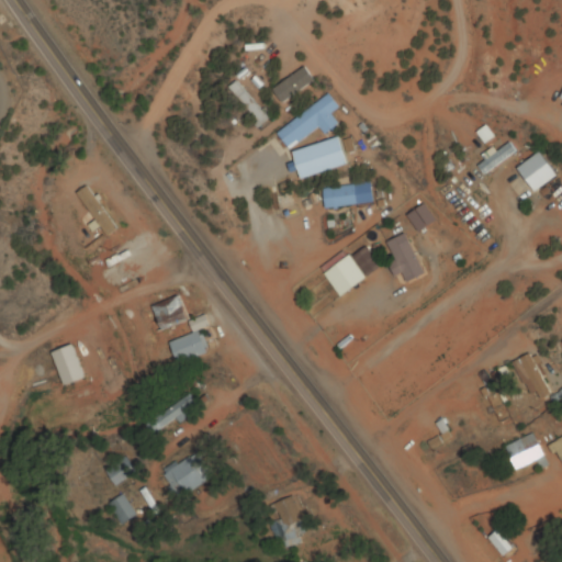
[(273,90),(283,104),(315,82),(305,68),(273,90)]
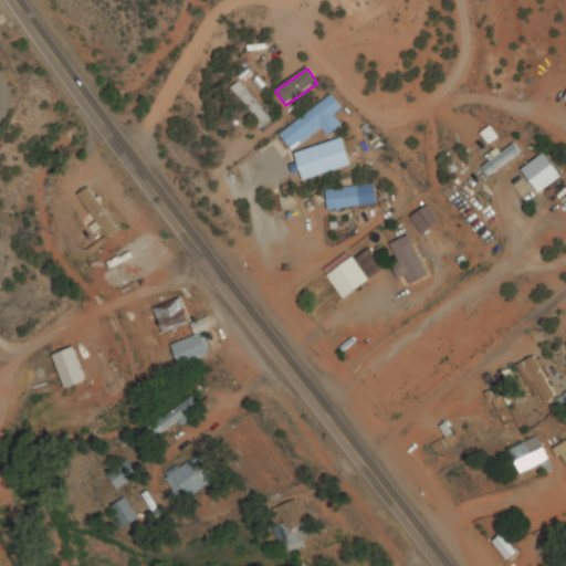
[(321,129),(327,138),(342,126),(333,116),(342,109),(331,95),(280,135),(292,150),(321,129)]
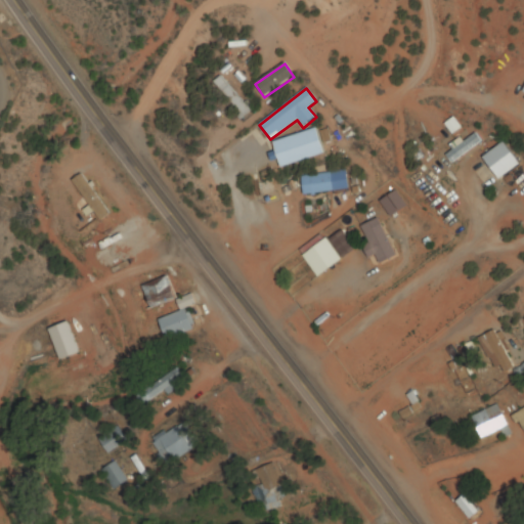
[(324,156),(318,130),(274,141),(281,167),(324,156)]
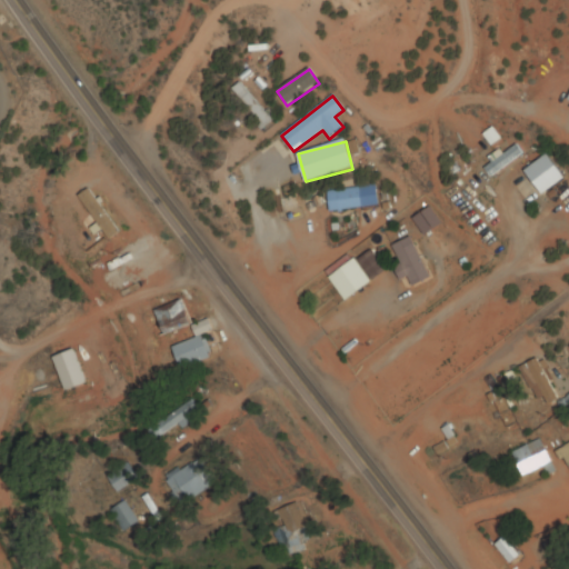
[(483,168),(490,178),(521,156),(516,147),(483,168)]
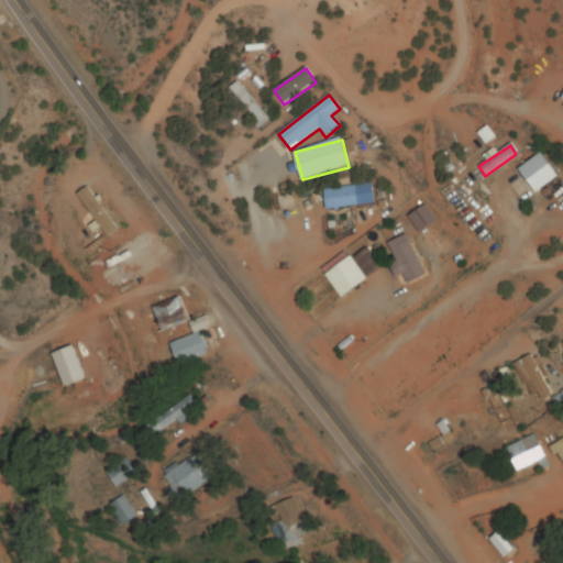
[(518,170),(537,194),(558,176),(539,153),(518,170)]
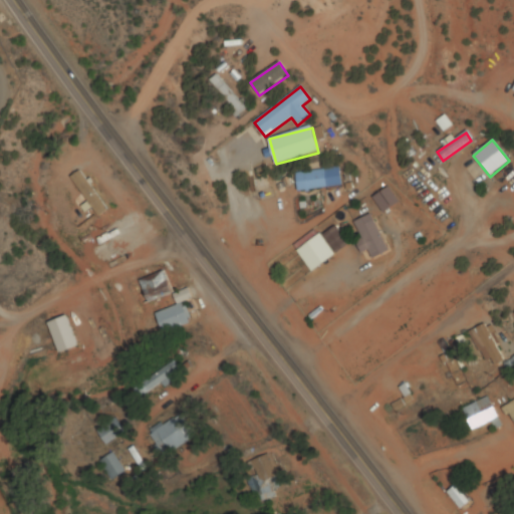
[(297,192),(329,189),(327,171),(295,173),(297,192)]
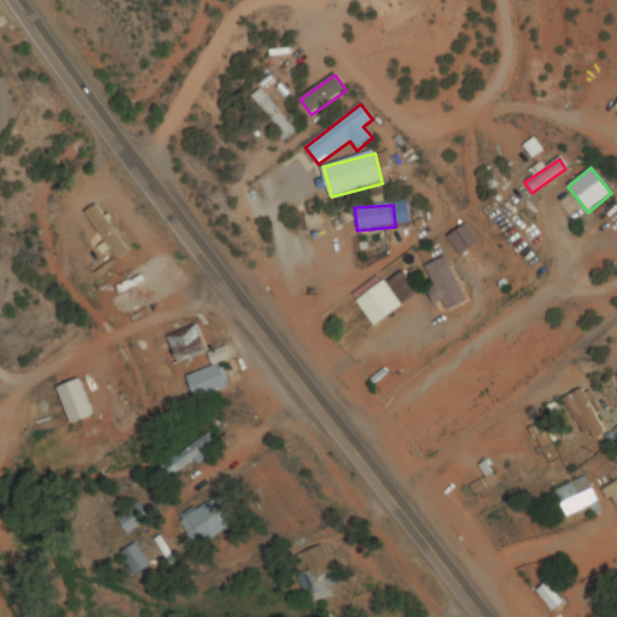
[(463,257),(479,245),(465,227),(450,239),(463,257)]
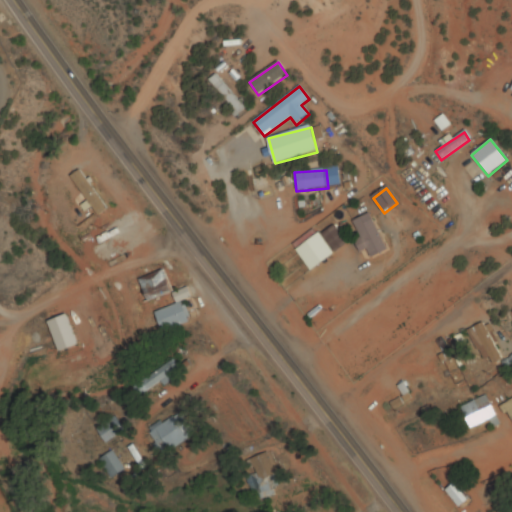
[(361,253),(367,250),(372,259),(388,251),(368,214),(353,223),(362,238),(355,242),(361,253)]
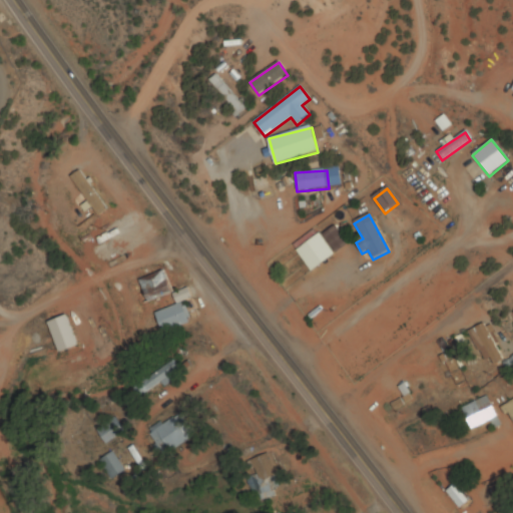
[(189,324),(182,303),(177,305),(171,285),(145,294),(148,304),(157,301),(161,313),(156,314),(162,333),(189,324)]
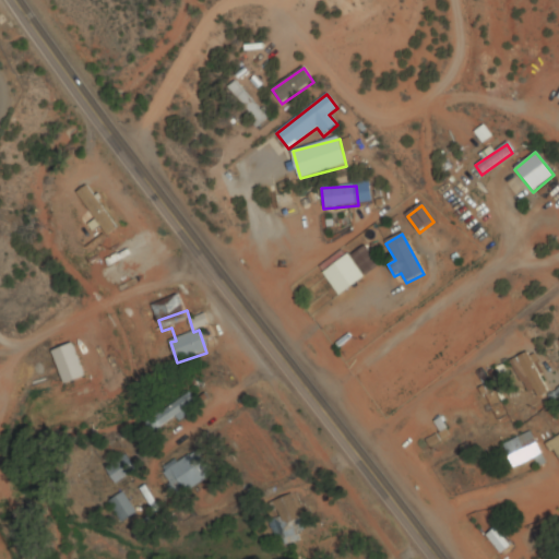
[(511,360),(530,401),(547,393),(528,353),(511,360)]
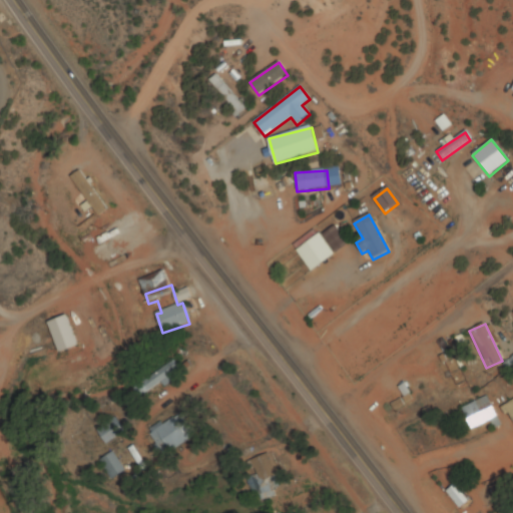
[(181,373),(172,361),(134,391),(140,398),(160,383),(162,387),(181,373)]
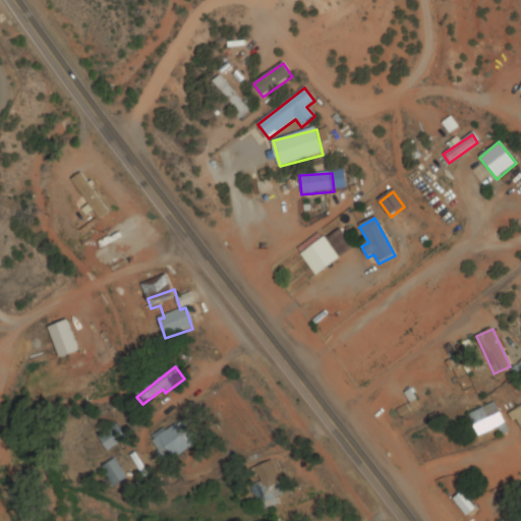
[(478,436),(504,426),(495,404),(470,413),(478,436)]
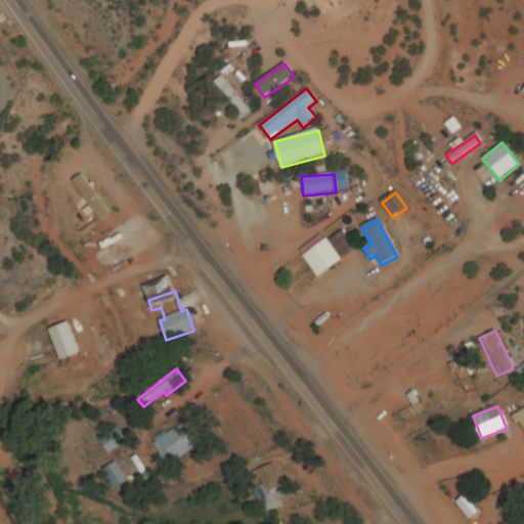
[(523,408),(514,413),(523,431),(523,408)]
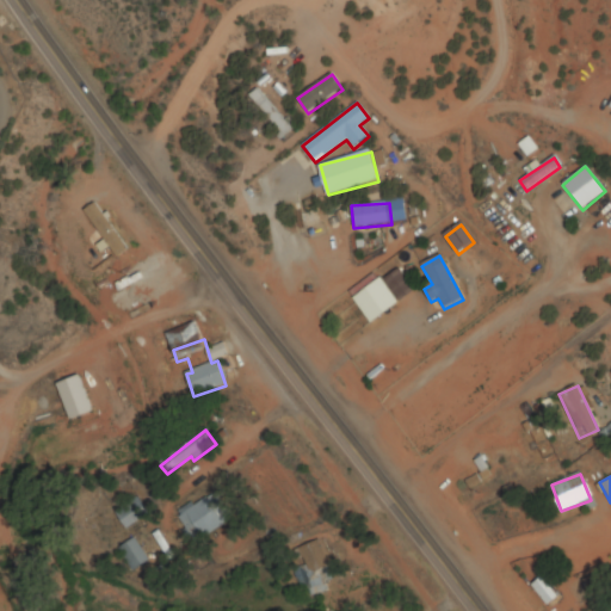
[(233,520),(215,491),(178,514),(196,543),(233,520)]
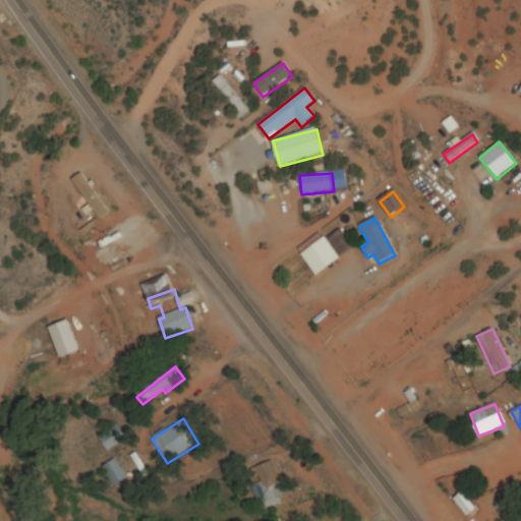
[(98,439),(108,452),(127,439),(117,424),(98,439)]
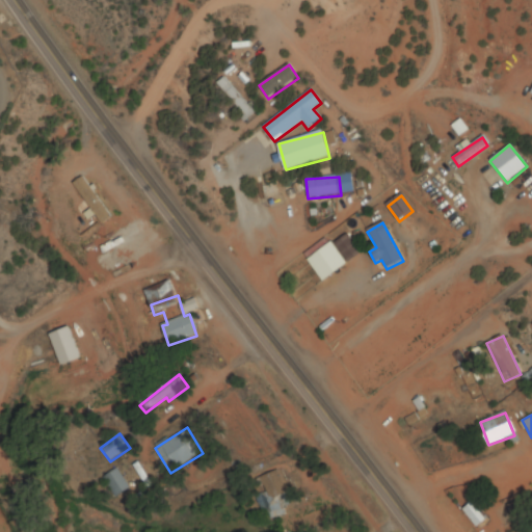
[(103,478),(114,498),(129,489),(118,470),(103,478)]
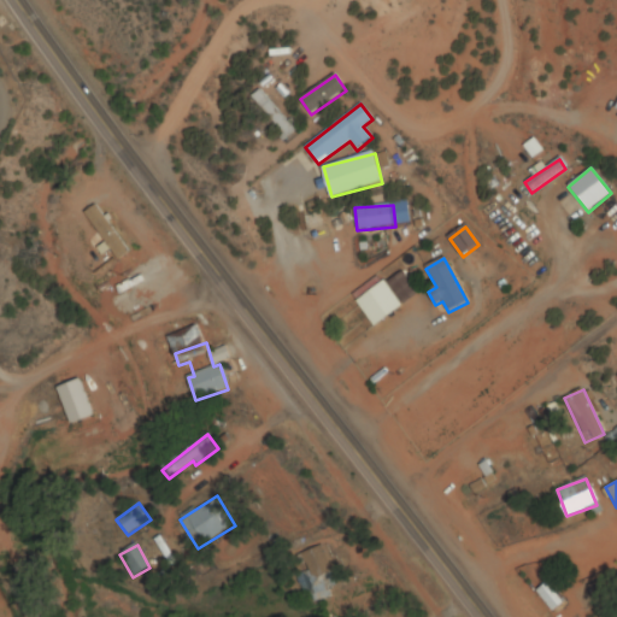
[(299,554),(313,603),(338,595),(323,547),(299,554)]
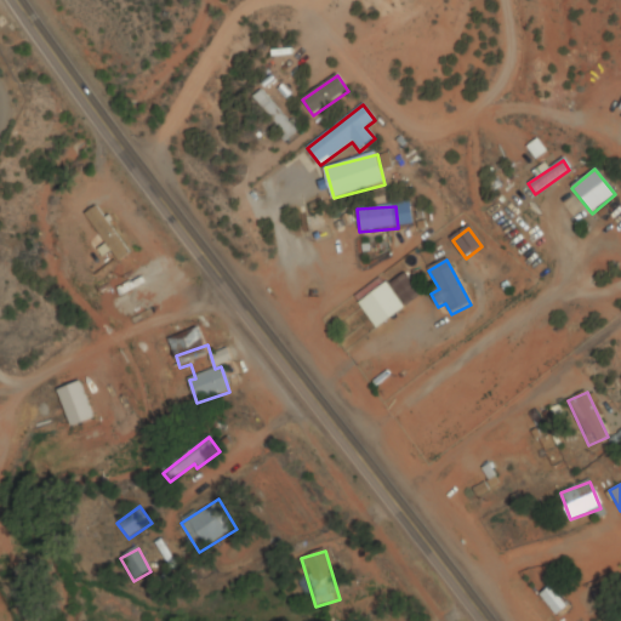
[(540,596),(556,616),(569,608),(552,587),(540,596)]
